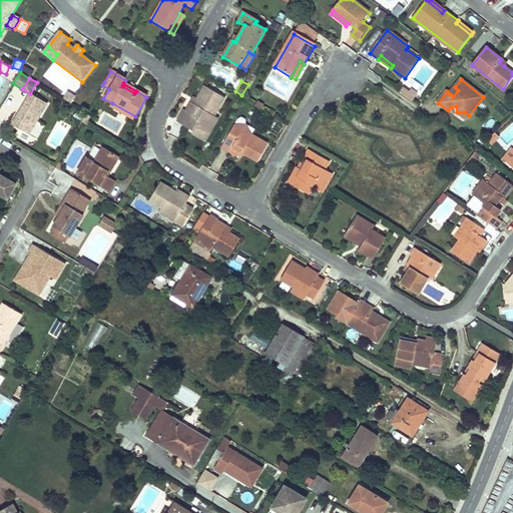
[(455,87),(450,94),(453,96),(458,90),(455,87)]
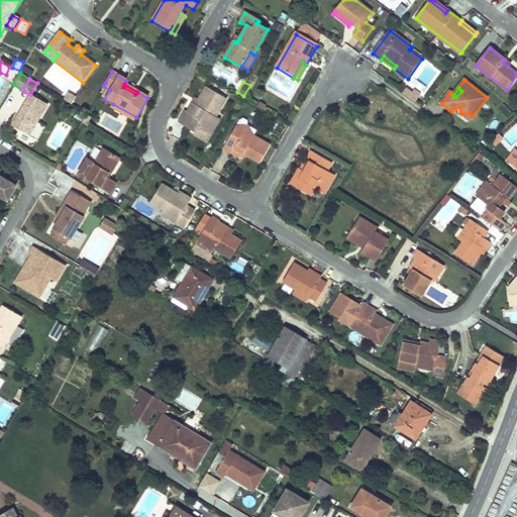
[(196,106),(193,104),(187,113),(185,112),(179,123),(195,133),(198,129),(206,134),(216,118),(226,100),(206,89),(199,101),(196,106)]
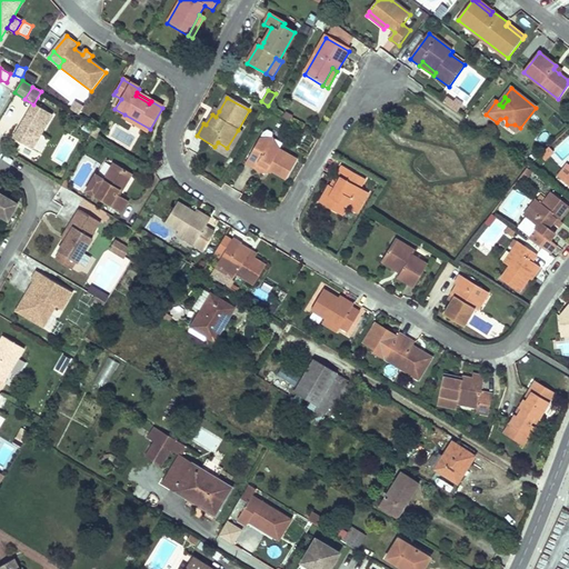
[(453,105),(447,100),(443,105),(450,109),(453,105)]
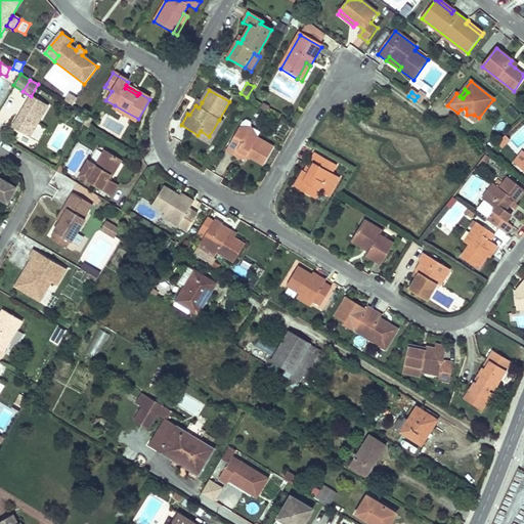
[(427,97),(421,93),(418,96),(415,100),(421,105),(427,97)]
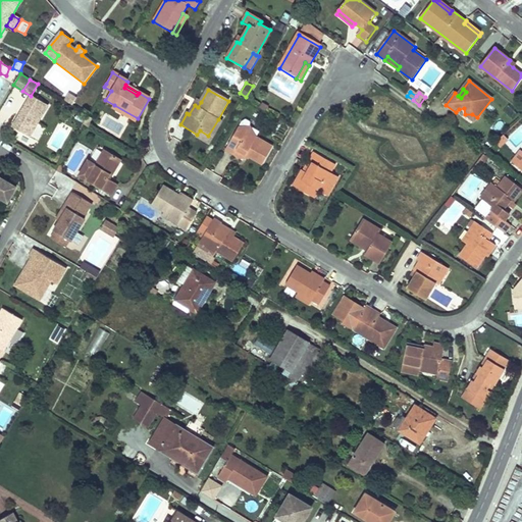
[(48,106),(31,96),(11,126),(29,137),(48,106)]
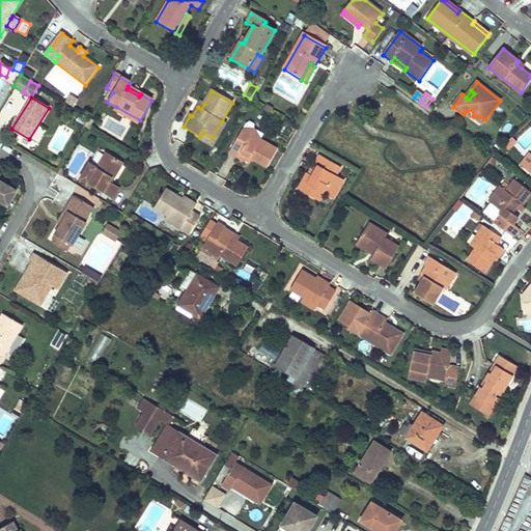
[(140,120),(116,107),(114,111),(138,124),(140,120)]
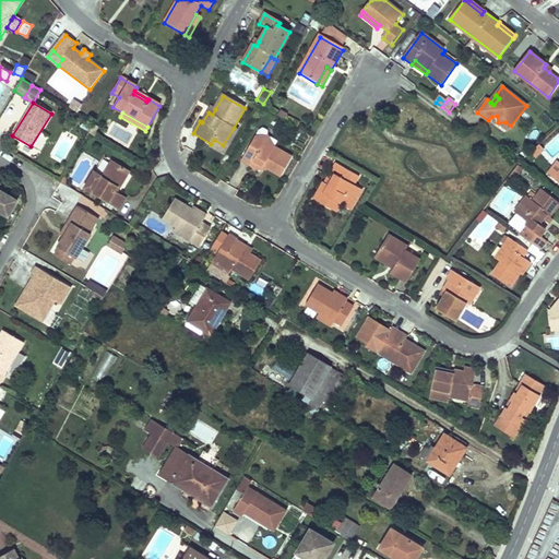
[(98,128),(94,125),(88,133),(95,138),(98,133),(96,132),(98,128)]
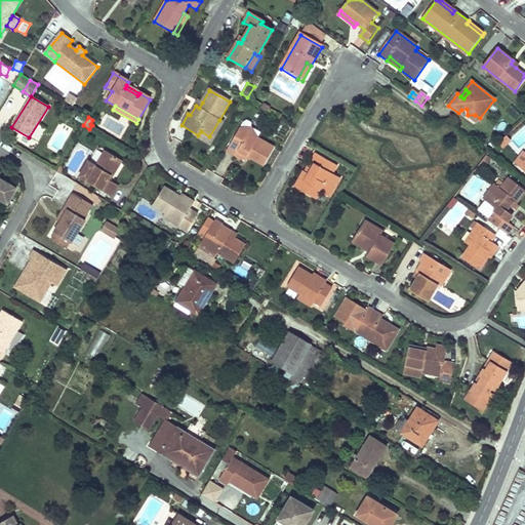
[(255,134),(256,134),(259,129),(250,124),(250,120),(246,117),(242,119),(239,124),(255,134)]
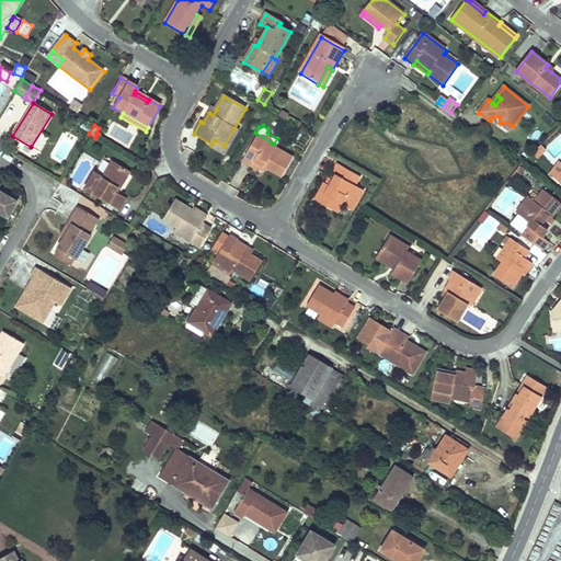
[(235,128),(224,146),(228,148),(238,130),(235,128)]
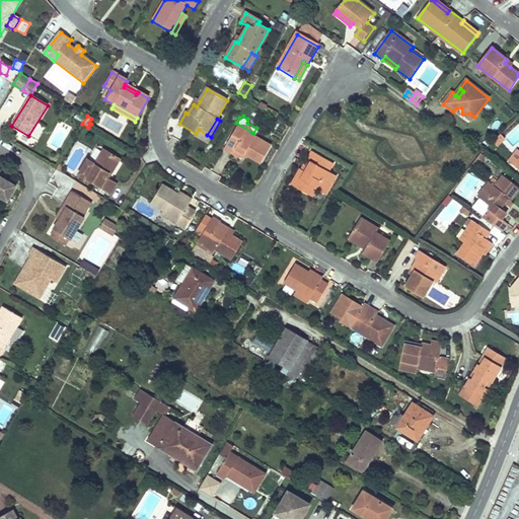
[(39,140),(46,126),(38,122),(31,136),(39,140)]
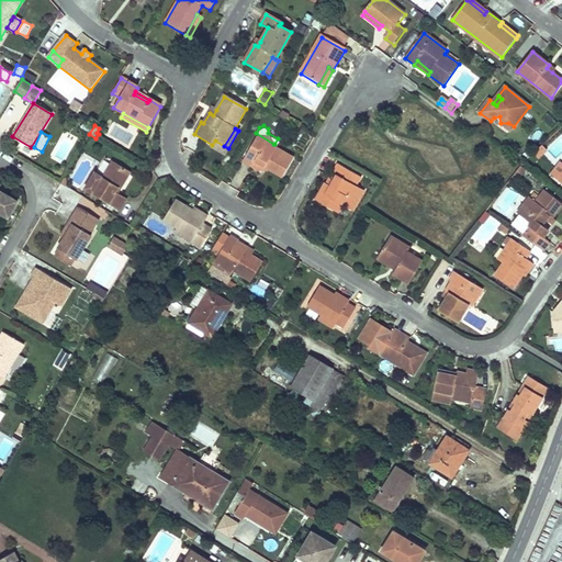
[(256,133),(240,159),(250,165),(253,161),(261,167),(268,167),(280,175),(292,155),(274,144),(273,144),(256,133)]
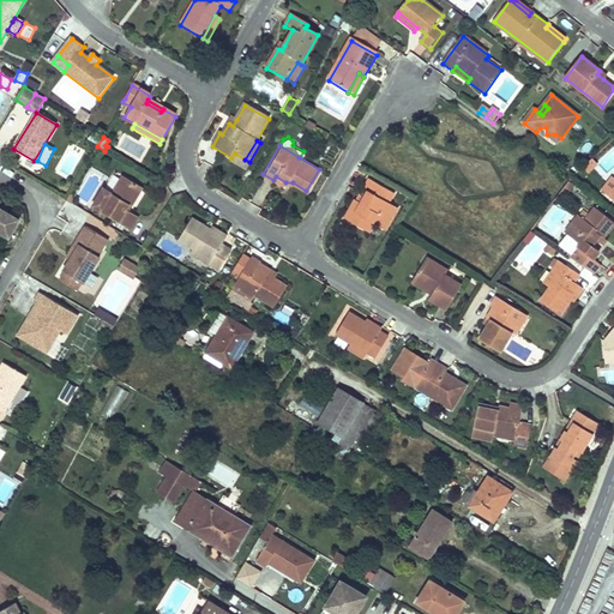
[(245,169),(250,162),(245,160),(235,154),(232,158),(230,161),(245,169)]
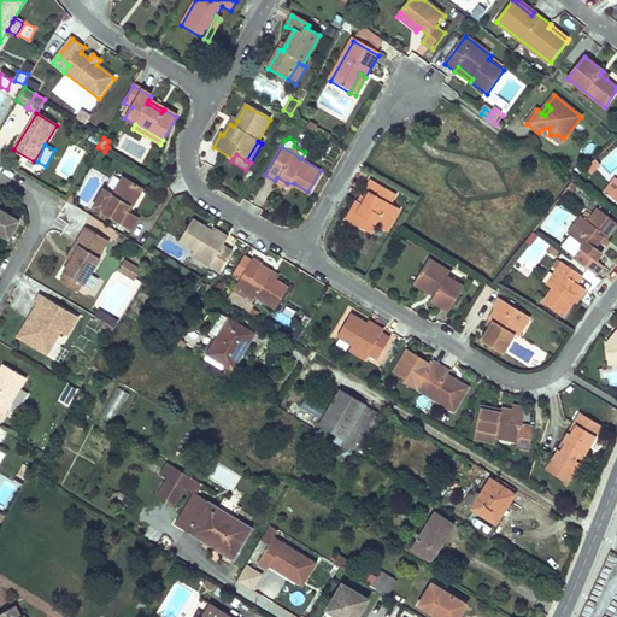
[(600,164),(597,159),(587,168),(592,172),(593,170),(600,164)]
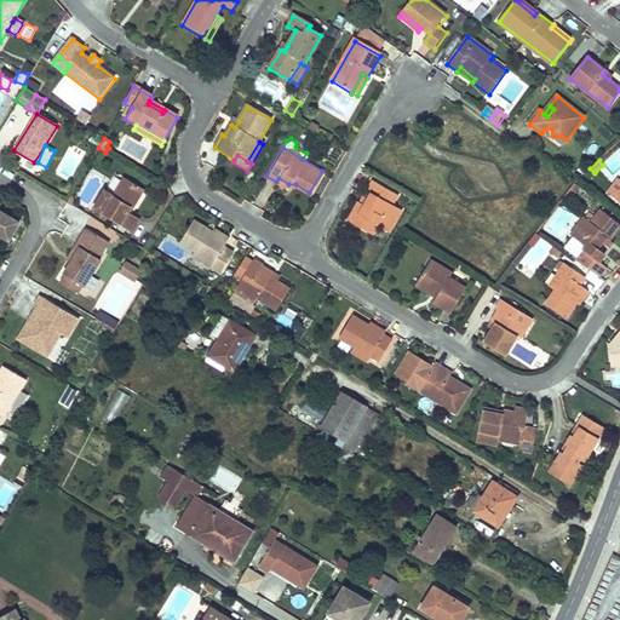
[(104,190),(93,208),(131,231),(139,218),(130,213),(143,190),(122,179),(113,195),(104,190)]
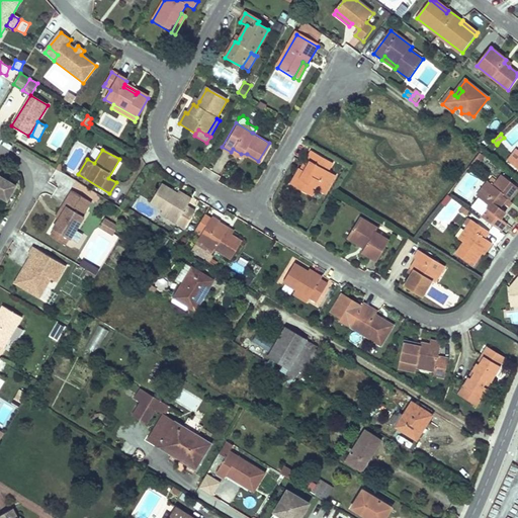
[(514,165),(517,159),(517,155),(514,152),(509,160),(514,165)]
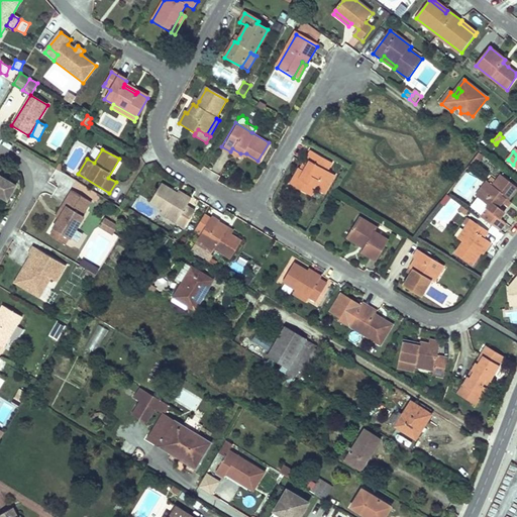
[(307,173),(305,172),(302,170),(293,185),(313,197),(317,189),(321,192),(332,174),(329,172),(334,165),(316,153),(311,162),(313,164),(307,173)]
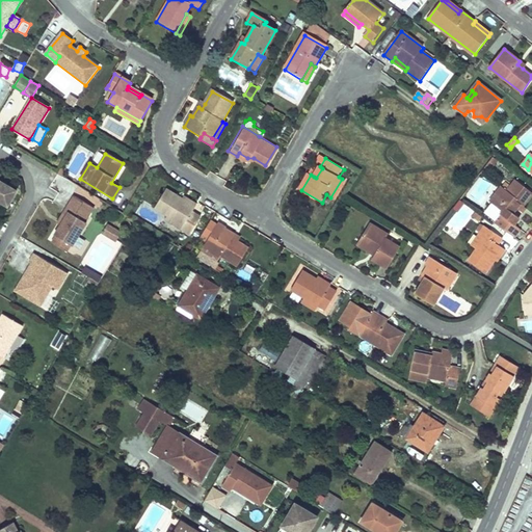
[(500,164),(493,158),(480,175),(485,179),(489,173),(493,174),(500,164)]
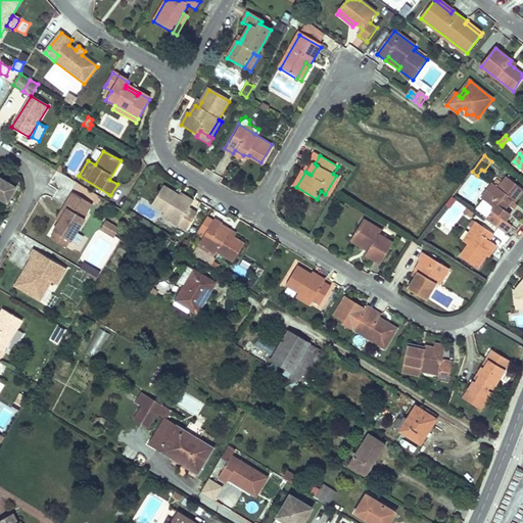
[(336,176),(325,194),(329,196),(340,178),(336,176)]
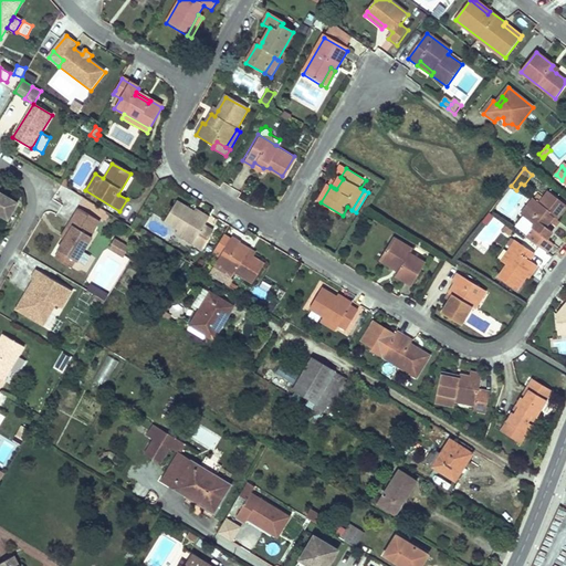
[(0,215),(8,220),(19,202),(1,192),(0,194),(0,215)]
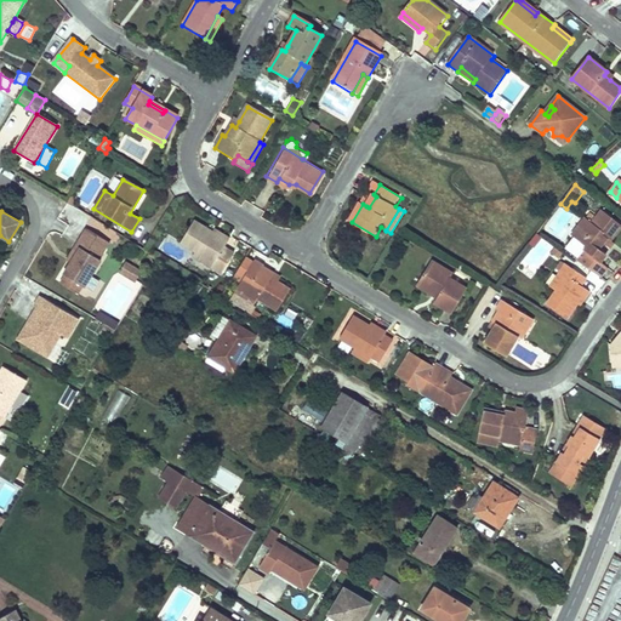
[(585,218),(571,237),(586,248),(584,251),(576,262),(579,263),(602,279),(609,269),(599,262),(605,255),(598,249),(603,244),(607,238),(609,240),(620,226),(600,211),(591,223),(585,218)]
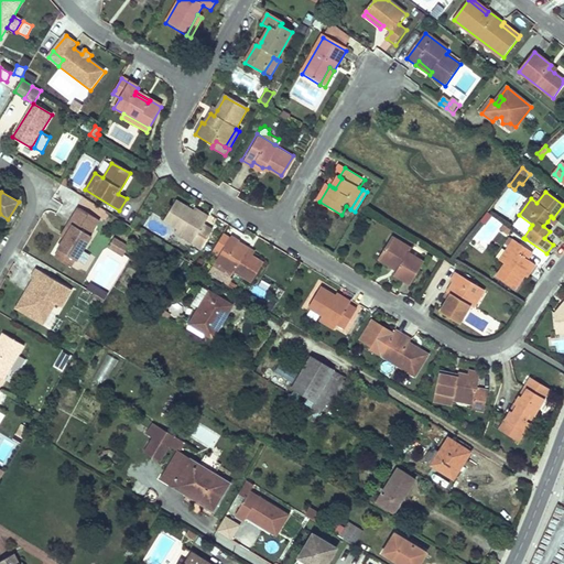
[(165,221),(179,229),(195,239),(193,242),(203,249),(214,229),(204,224),(207,219),(194,210),(176,202),(165,221)]
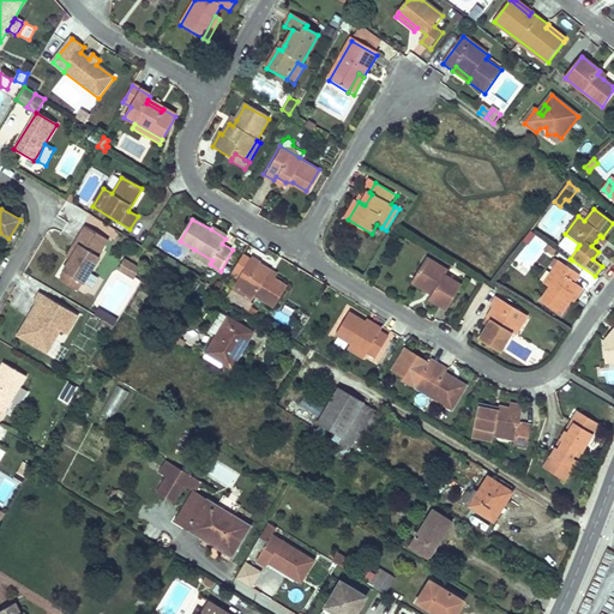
[(214,226),(211,229),(226,239),(228,234),(214,226)]
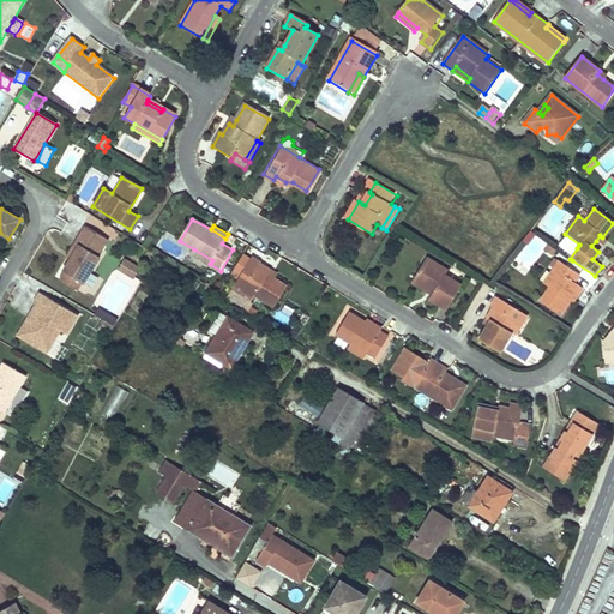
[(107,240),(85,227),(76,244),(79,245),(70,260),(62,271),(65,272),(73,277),(80,282),(83,283),(100,258),(97,256),(107,240)]
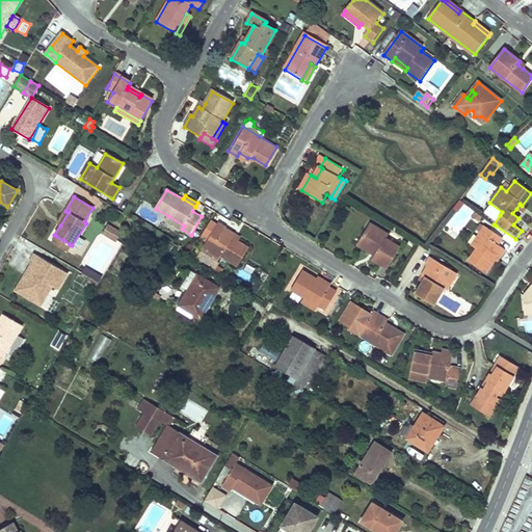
[(489,203),(487,205),(500,215),(502,212),(489,203)]
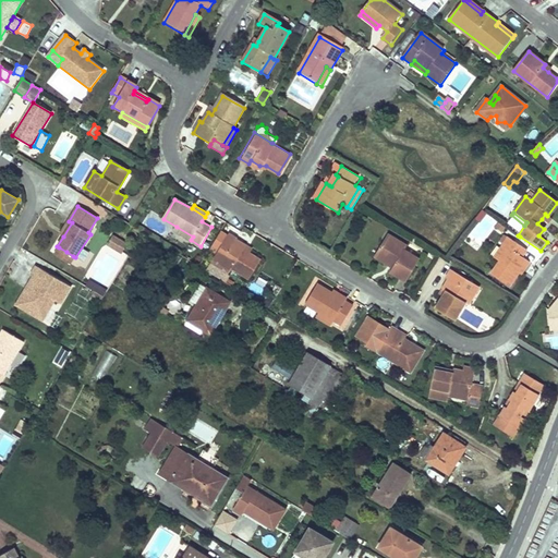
[(545,214),(542,219),(548,223),(552,219),(547,216),(545,214)]
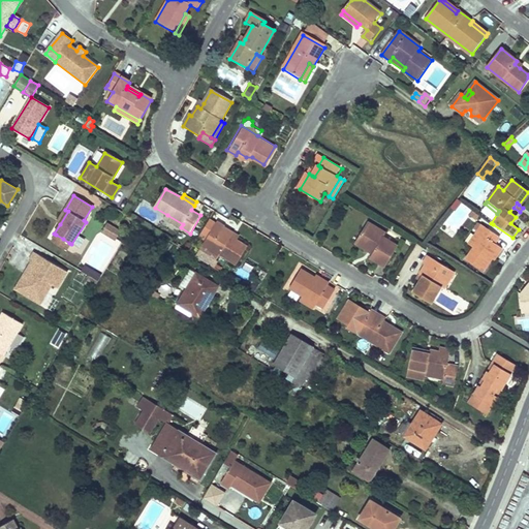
[(68,211),(65,210),(57,222),(60,224),(68,211)]
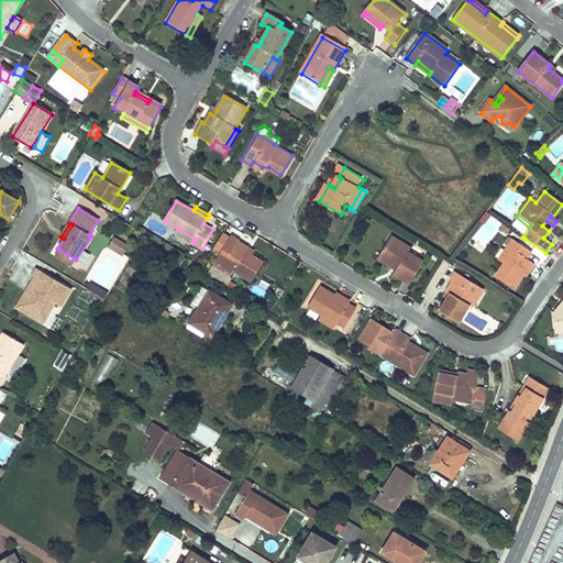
[(178,229),(176,232),(192,242),(195,239),(178,229)]
